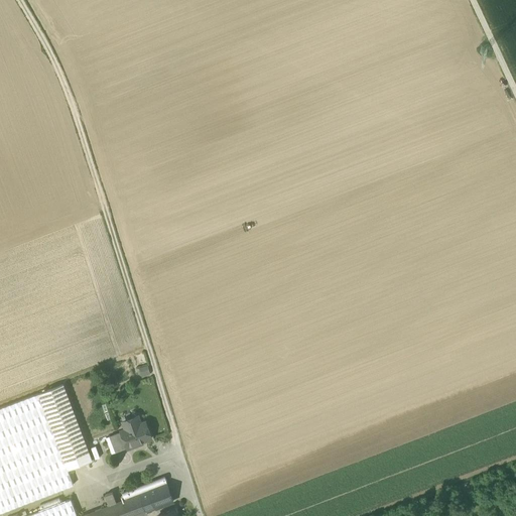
[(143,376),(151,373),(148,363),(139,366),(143,376)]
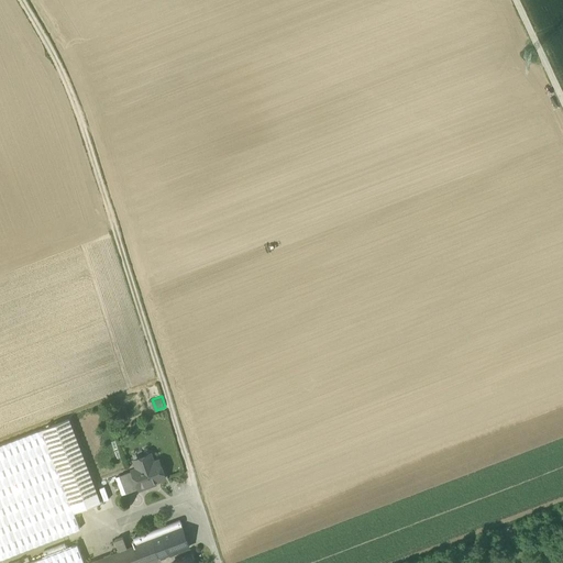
[(42,430),(74,512),(100,503),(69,419),(42,430)]
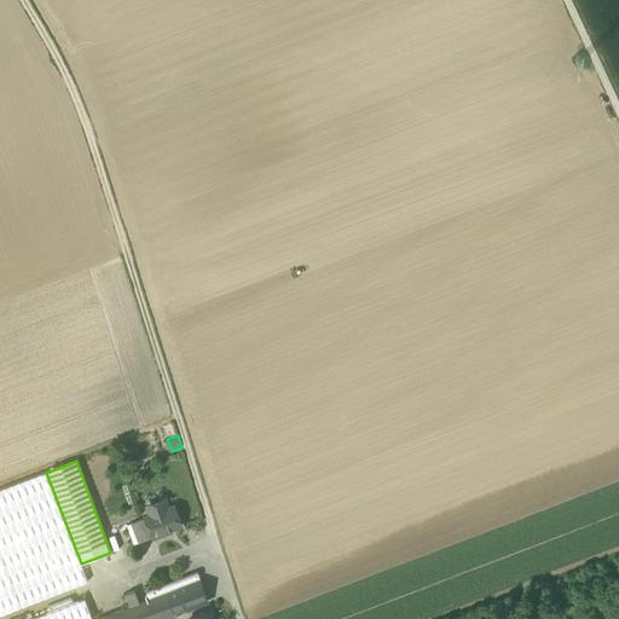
[(0,614),(88,582),(46,473),(0,490),(0,614)]
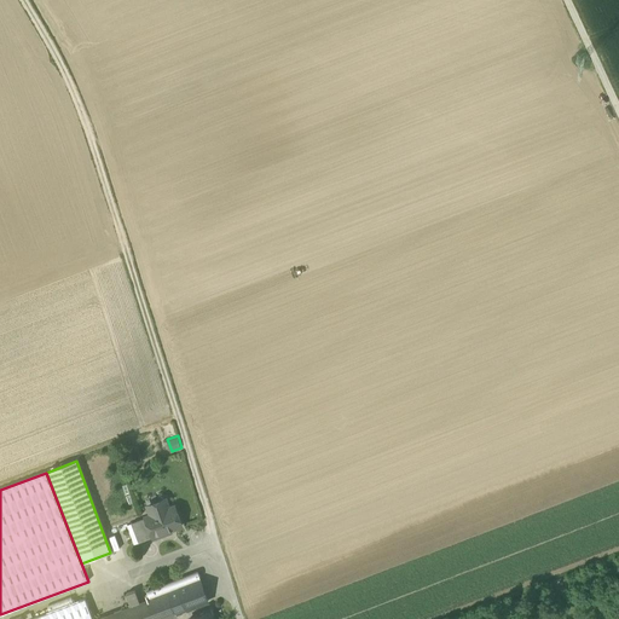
[(152,537),(154,539),(166,534),(165,532),(181,526),(174,507),(168,509),(166,501),(148,508),(151,515),(145,518),(145,519),(152,537)]
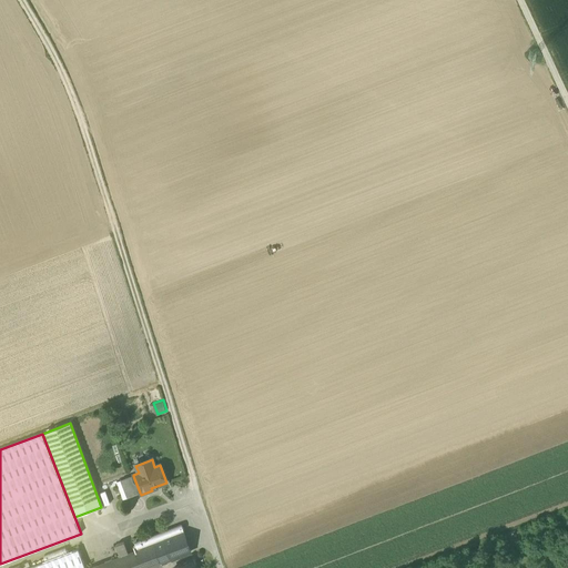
[(120,480),(127,498),(140,493),(133,476),(120,480)]
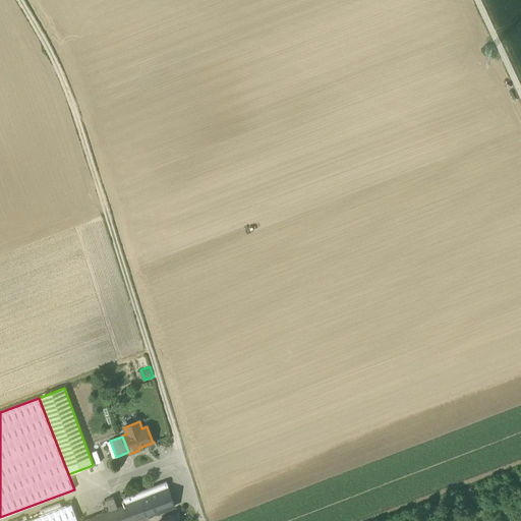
[(113,458),(116,457),(110,441),(107,442),(113,458)]
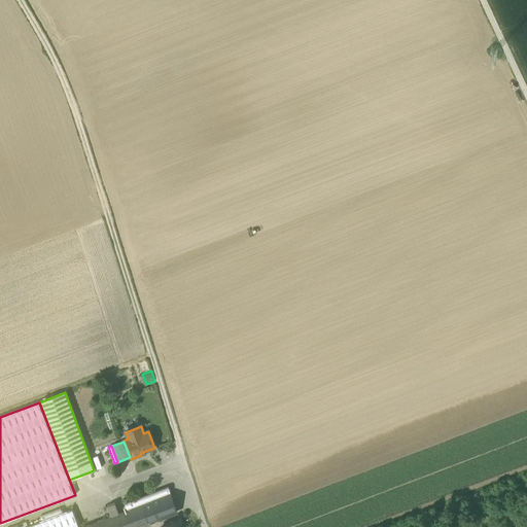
[(125,503),(128,510),(171,493),(168,486),(125,503)]
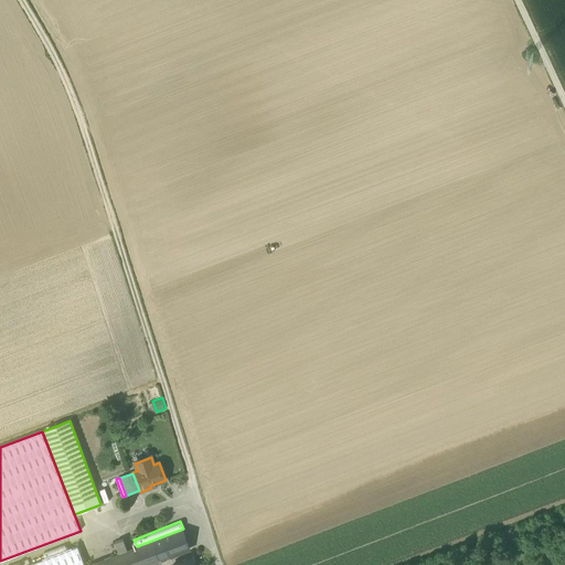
[(163,537),(171,556),(190,550),(182,531),(163,537)]
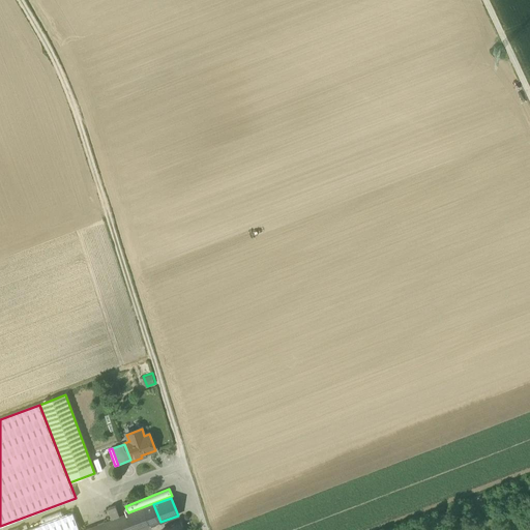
[(153,504),(125,514),(130,529),(138,529),(150,525),(160,522),(153,504)]
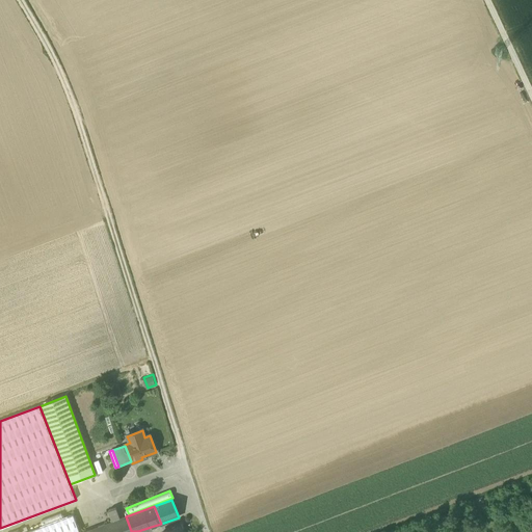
[(25,531),(79,531),(73,514),(25,531)]
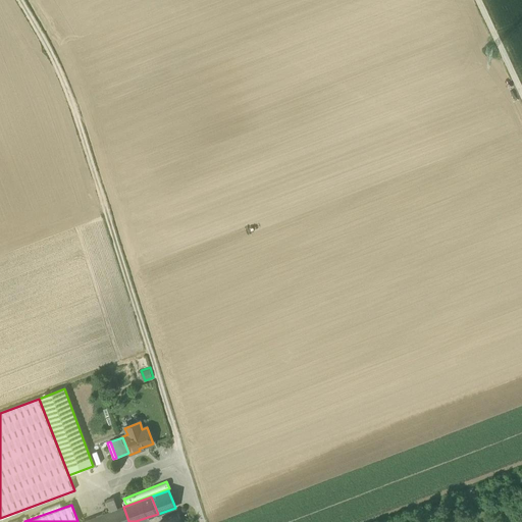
[(120,521),(128,521),(123,507),(116,510),(120,521)]
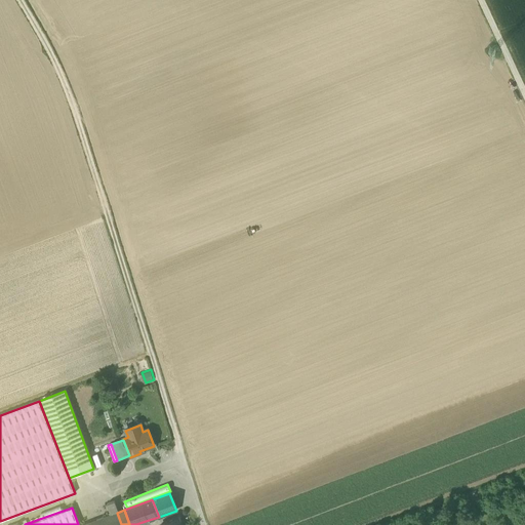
[(121,524),(117,513),(84,524),(121,524)]
